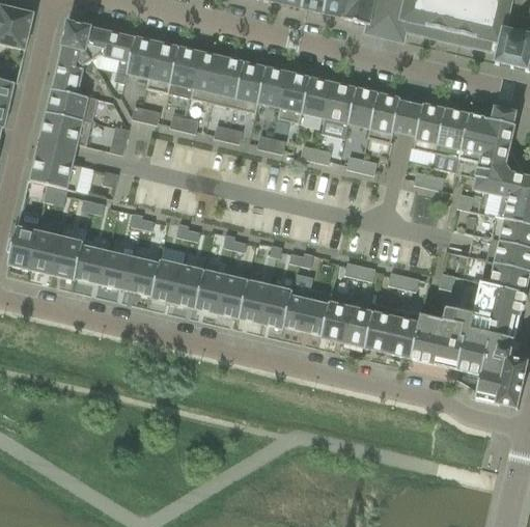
[(324,11),(326,0),(303,0),(302,6),(324,11)]
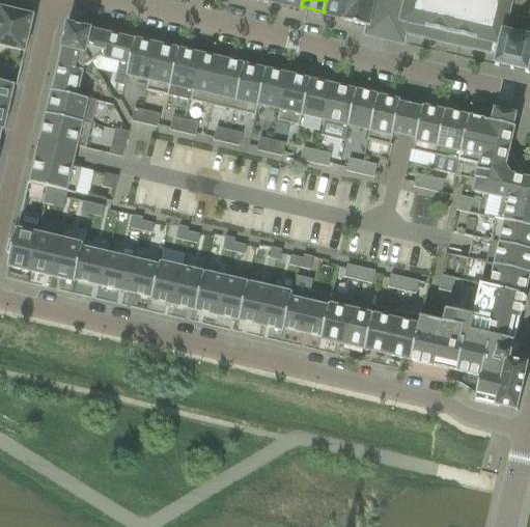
[(345,19),(350,0),(326,0),(324,11),(344,16),(344,18),(345,19)]
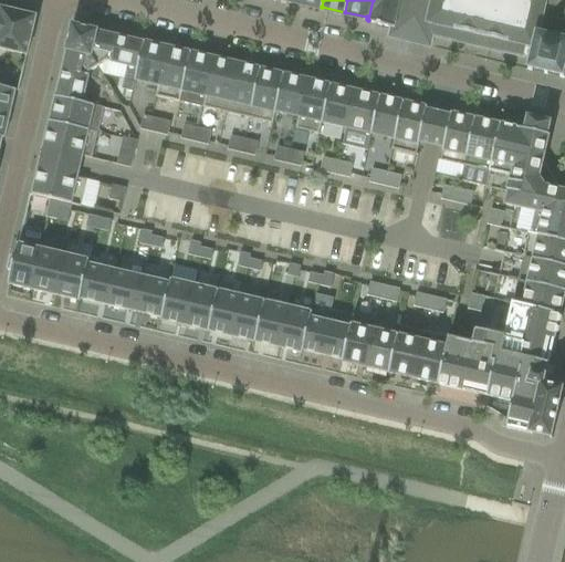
[(373,0),(368,20),(393,25),(398,0),(373,0)]
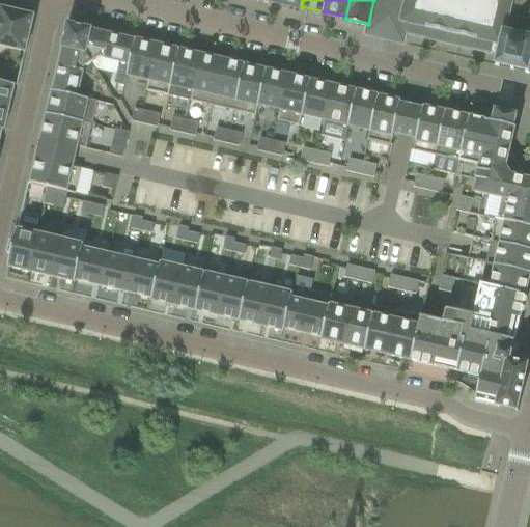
[(373,0),(368,24),(385,26),(398,29),(405,0),(373,0)]
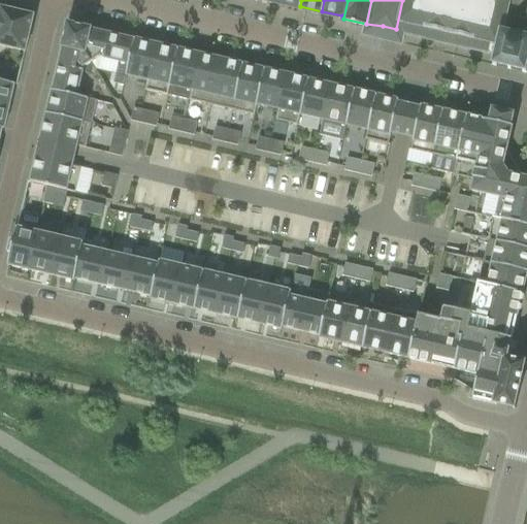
[(402,0),(396,29),(497,53),(497,52),(526,59),(526,0),(402,0)]
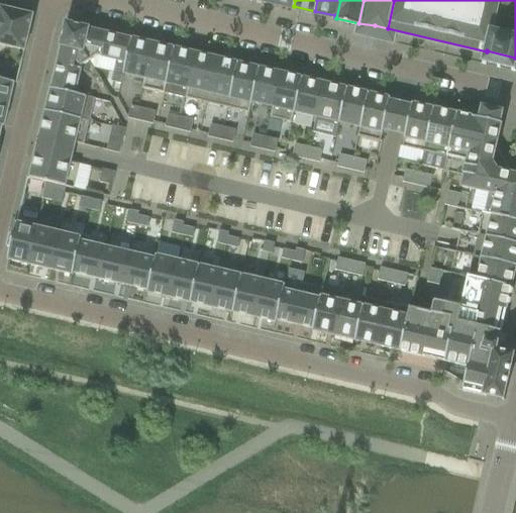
[(0,41),(25,47),(33,12),(1,5),(1,7),(2,7),(0,14),(0,41)]
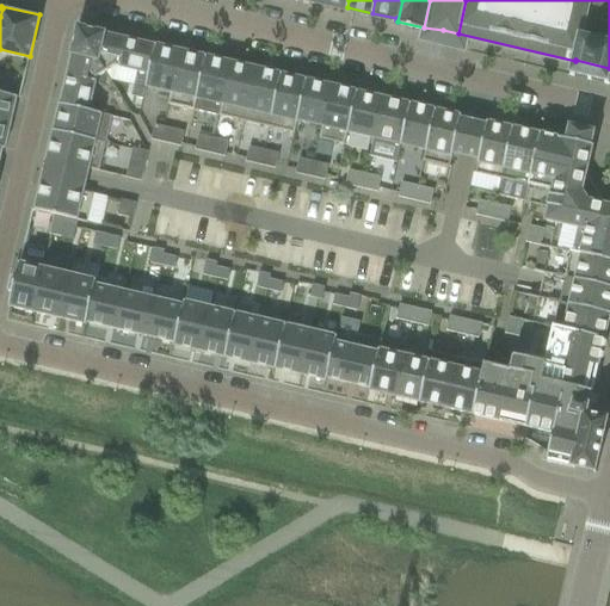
[(97,74),(106,68),(79,24),(72,51),(73,51),(61,101),(90,107),(97,74)]
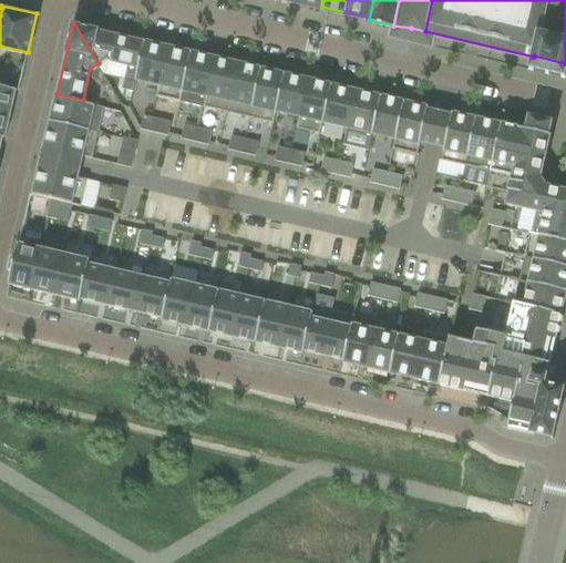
[(136,78),(145,40),(99,29),(99,28),(73,22),(99,63),(107,59),(129,63),(123,85),(133,89),(136,78)]
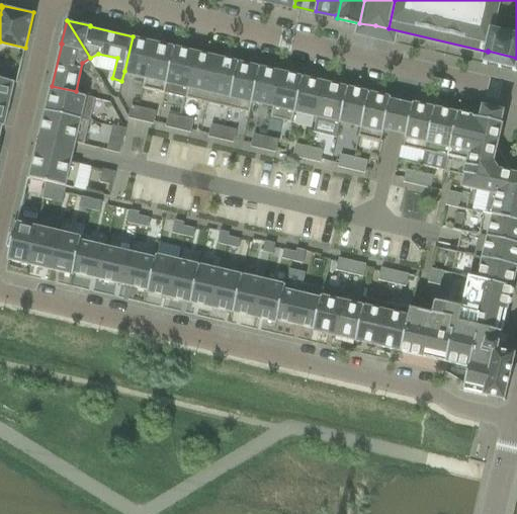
[(133,35),(133,36),(124,71),(146,76),(154,40),(133,35)]
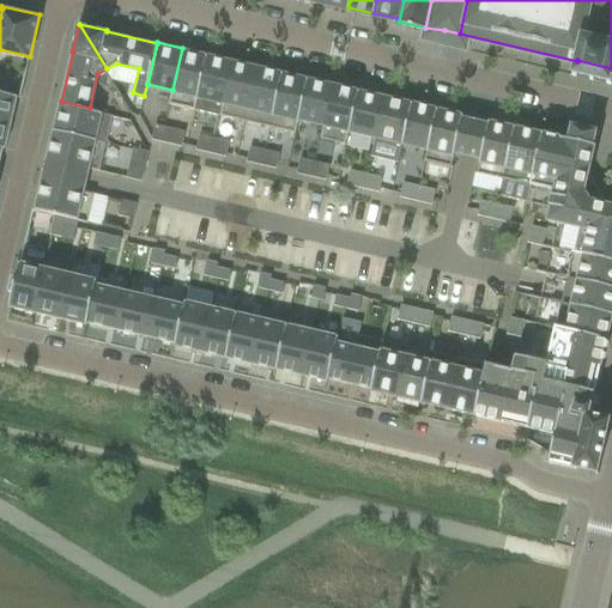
[(173,90),(170,102),(195,107),(207,54),(182,48),(173,90)]
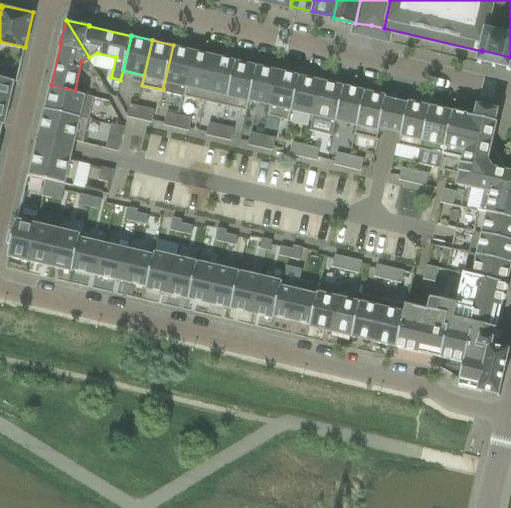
[(163,89),(184,94),(194,49),(173,45),(163,89)]
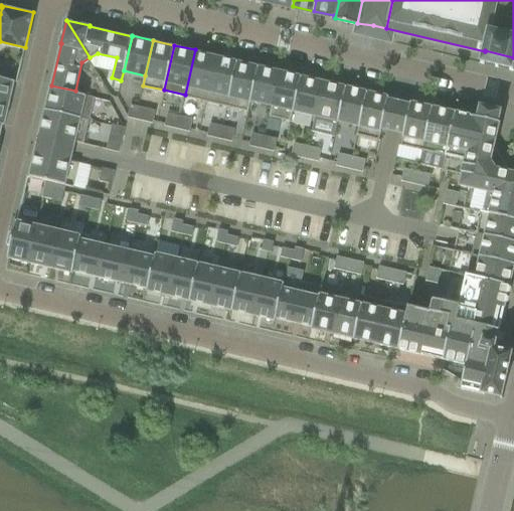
[(185,95),(206,100),(216,54),(195,49),(185,95)]
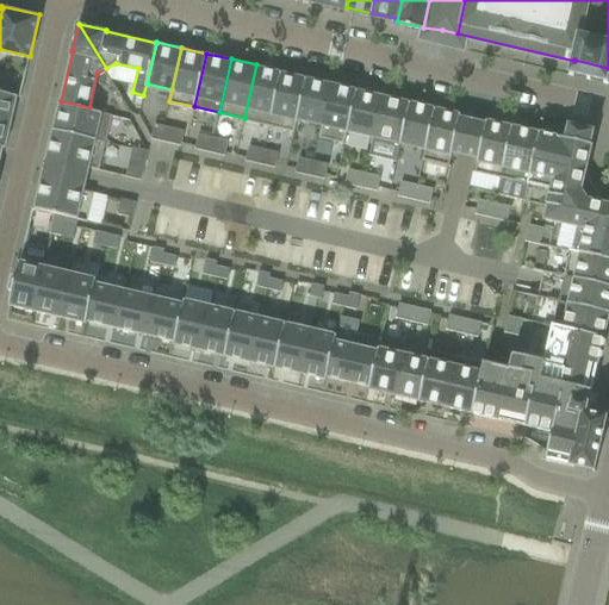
[(244,118),(269,124),(281,70),(256,64),(244,118)]
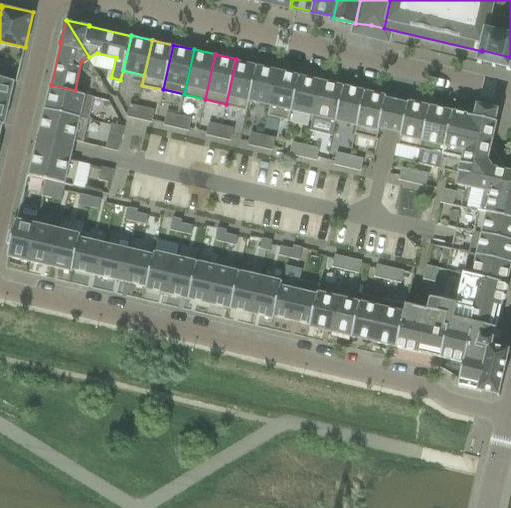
[(226,104),(247,109),(249,99),(257,64),(236,59),(226,104)]
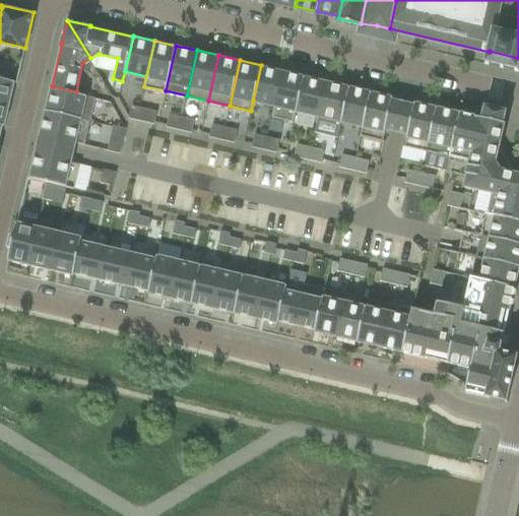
[(253,101),(254,101),(274,105),(282,70),(261,65),(253,101)]
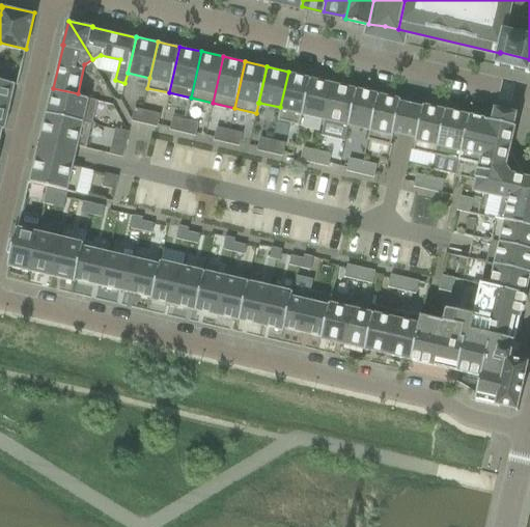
[(300,123),(302,112),(310,77),(288,72),(280,107),(278,118),(300,123)]
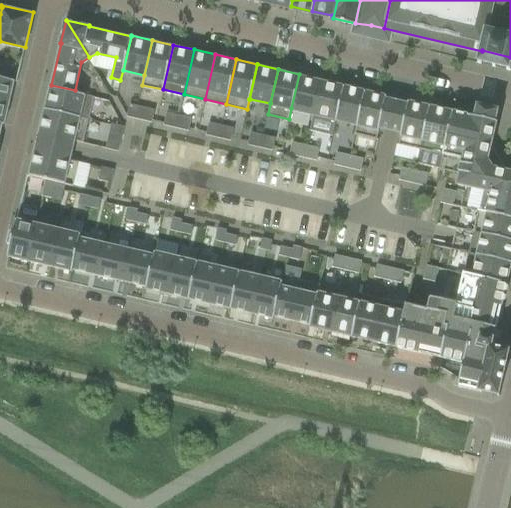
[(313,113),(321,79),(299,74),(291,108),(313,113)]
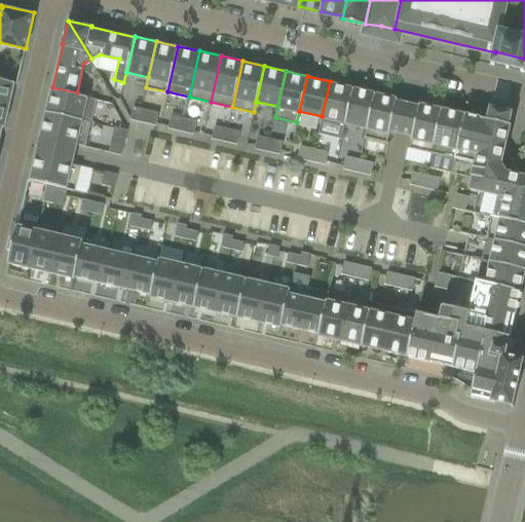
[(0,101),(9,104),(14,81),(0,77),(0,101)]
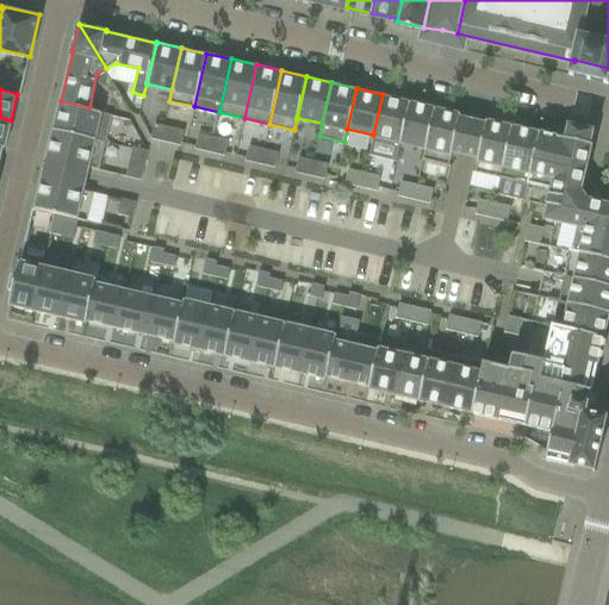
[(399,141),(409,100),(383,94),(373,135),(370,153),(396,158),(399,141)]
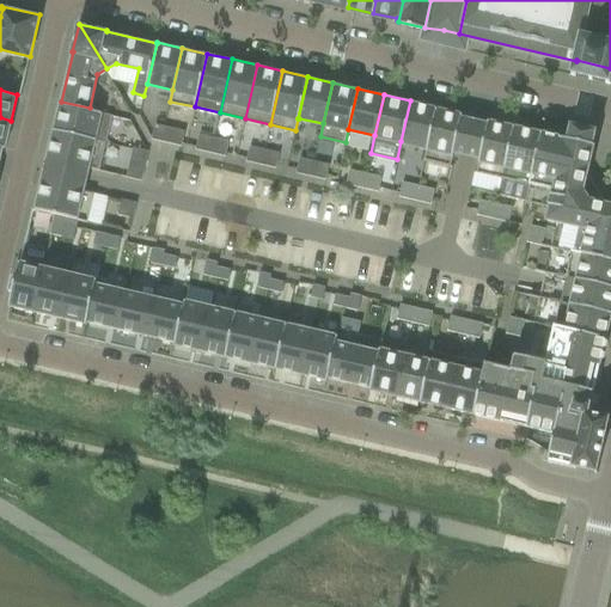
[(112,114),(90,108),(61,102),(61,100),(54,128),(107,141),(112,114)]
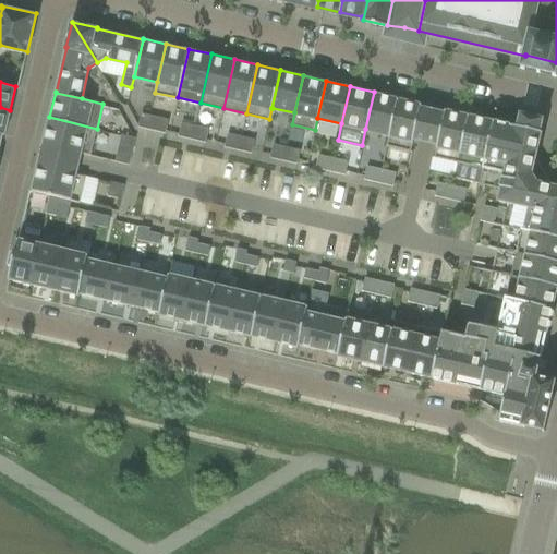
[(389,134),(398,97),(374,92),(365,129),(389,134)]
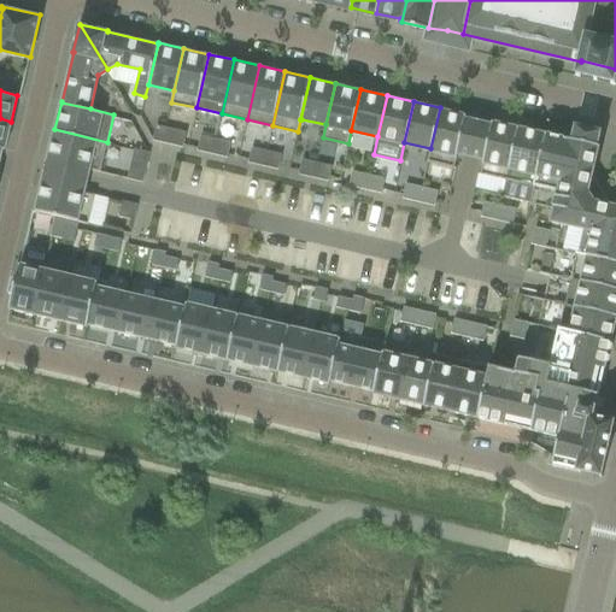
[(518,125),(492,119),(492,123),(476,119),(465,117),(467,113),(440,107),(430,148),(433,149),(430,159),(453,165),(457,152),(469,154),(480,157),(482,158),(479,171),(506,177),(518,125)]
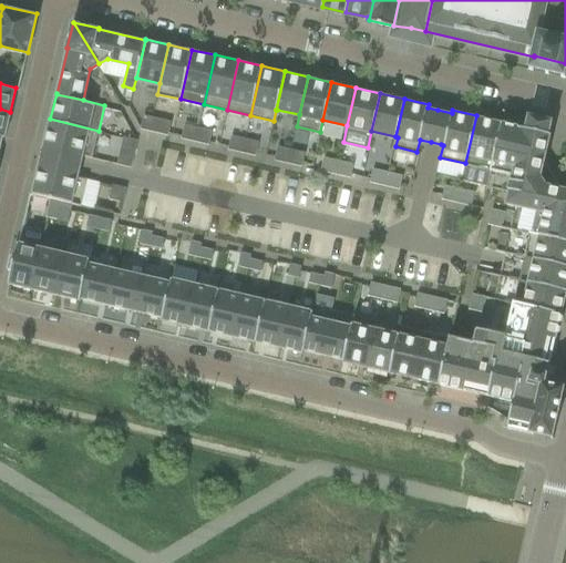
[(0,147),(0,146),(2,136),(3,135),(4,136),(10,112),(0,109),(0,147)]
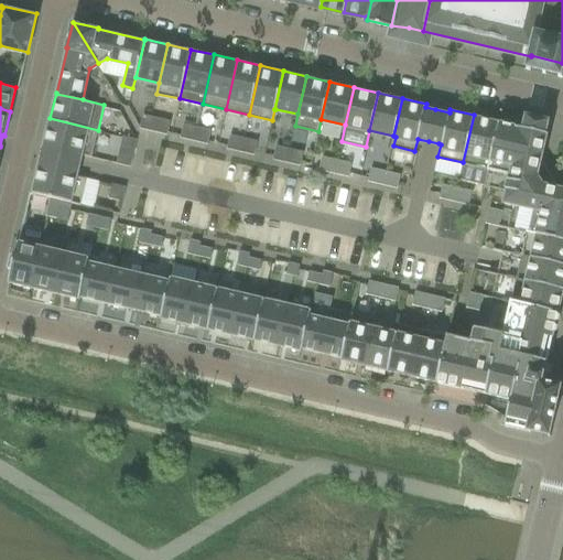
[(141,126),(154,129),(157,116),(143,112),(141,126)]
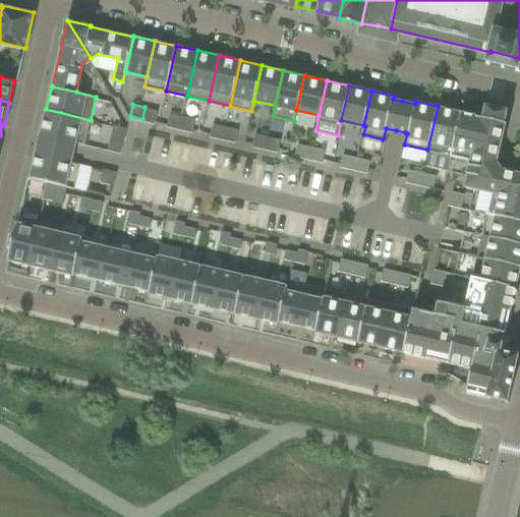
[(505,121),(505,119),(505,118),(507,112),(507,110),(505,109),(498,108),(496,107),(488,106),(486,105),(485,108),(484,113),(484,114),(483,117),(461,112),(451,156),(471,161),(464,192),(461,207),(519,220),(519,173),(516,172),(500,147),(506,122),(505,121)]
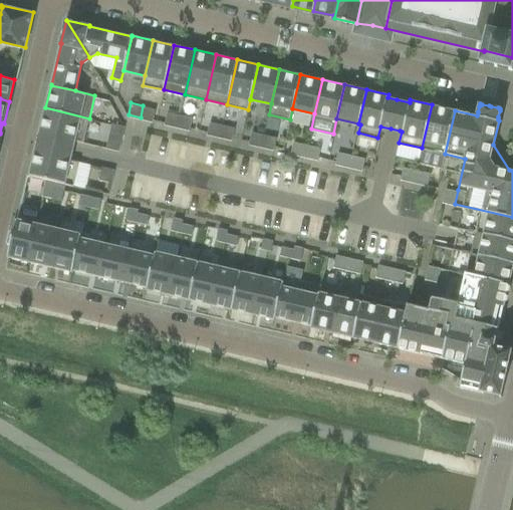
[(445,154),(455,110),(432,104),(422,148),(445,154)]
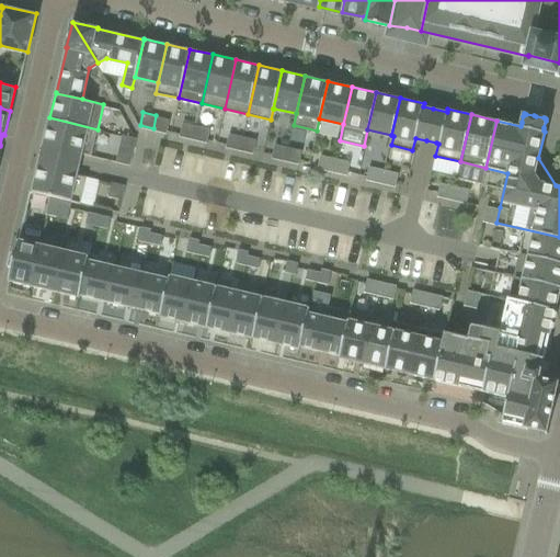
[(169,118),(156,115),(153,128),(167,132),(169,118)]
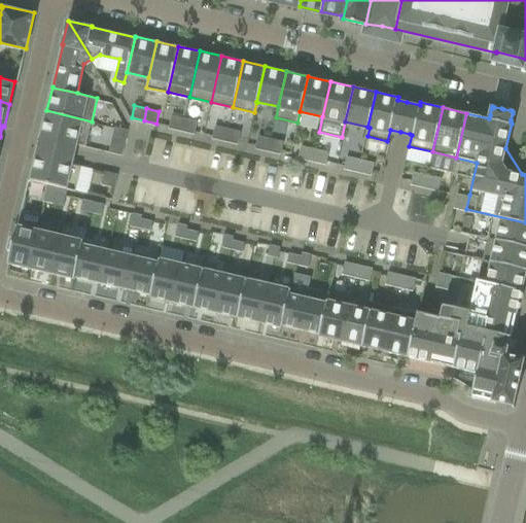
[(40,134),(43,135),(75,142),(75,143),(77,143),(86,145),(92,121),(46,110),(41,132),(40,132),(40,134)]
